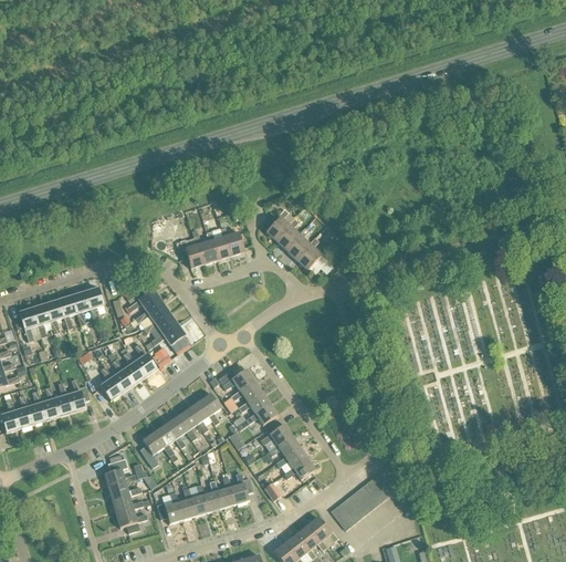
[(265,231),(276,241),(290,226),(289,225),(282,218),(289,212),(284,208),(278,216),(279,217),(265,231)]
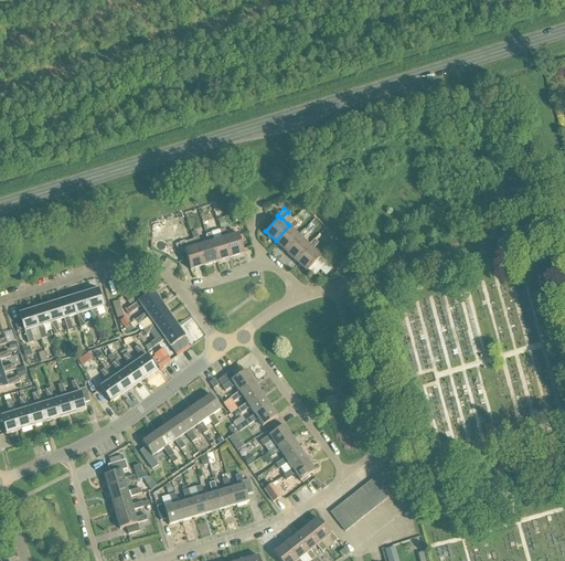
[(276,241),(286,250),(300,235),(298,233),(291,228),(298,221),(294,218),(288,224),(289,225),(276,241)]
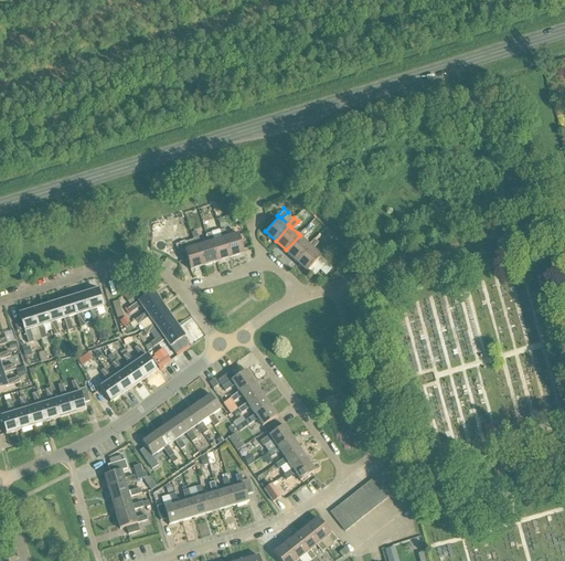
[(211,231),(206,232),(209,240),(211,240),(217,260),(231,255),(224,235),(222,236),(220,228),(219,226),(211,229),(211,231)]
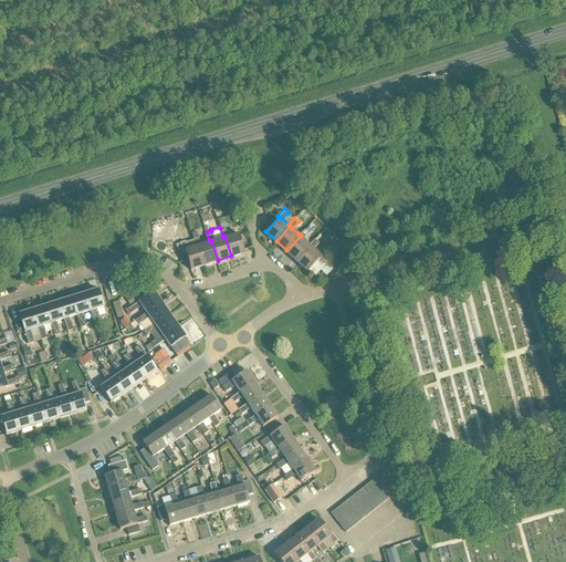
[(220,228),(222,237),(224,236),(231,256),(244,251),(238,231),(228,235),(226,227),(220,228)]
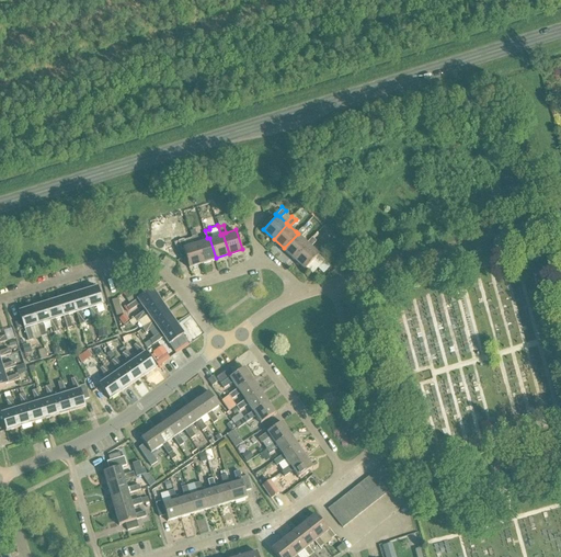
[(284,248),(294,258),(308,243),(306,241),(300,236),(306,229),(301,226),(296,231),(298,234),(284,248)]
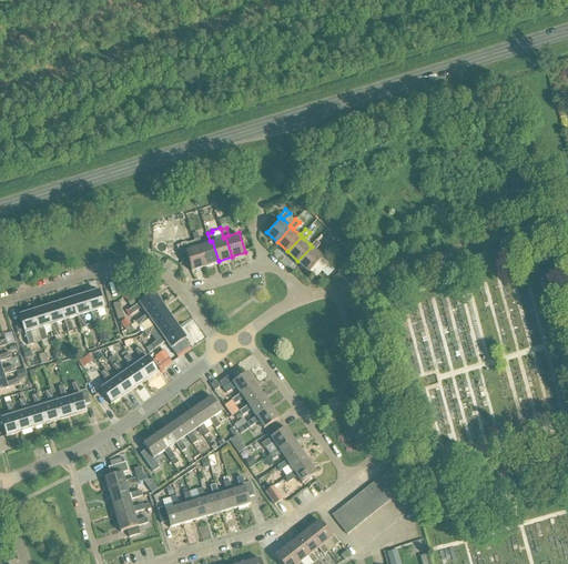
[(199,244),(205,264),(219,261),(212,241),(210,241),(202,244),(199,235),(194,238),(196,245),(199,244)]
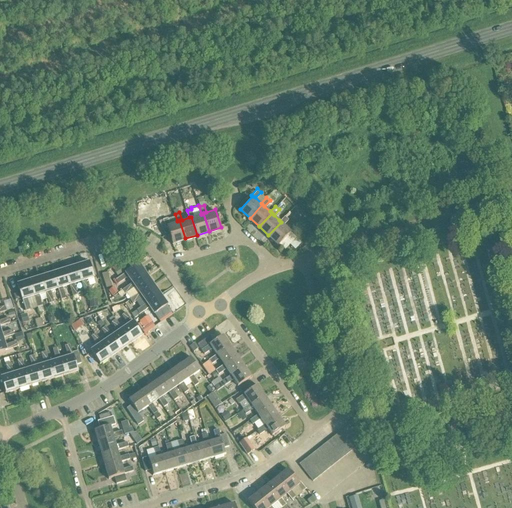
[(290,242),(296,235),(290,230),(283,223),(288,218),(285,214),(279,220),(281,222),(268,235),(278,244),(280,242),(285,247),(290,242)]
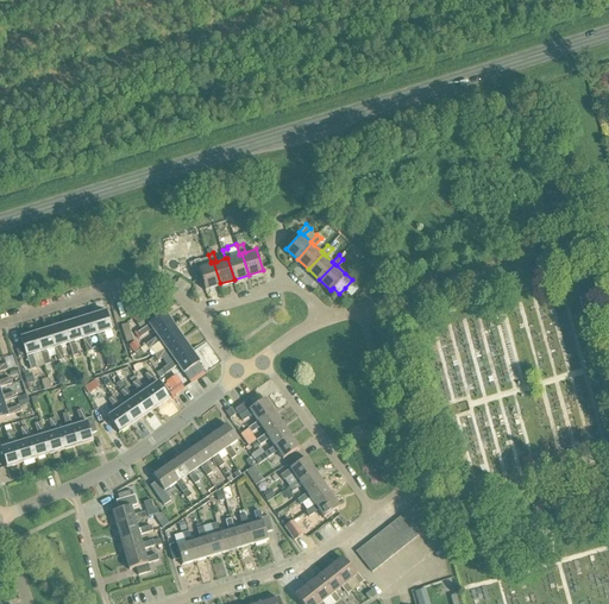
[(213,262),(211,263),(202,265),(199,257),(194,258),(196,269),(199,268),(205,288),(220,283),(213,262)]
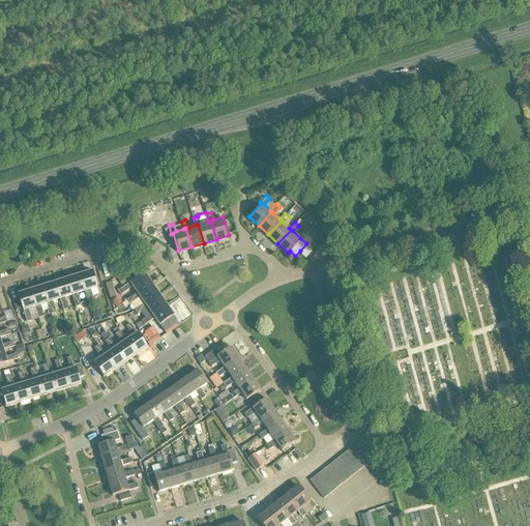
[(92,268),(80,272),(84,289),(87,300),(92,299),(89,288),(96,285),(92,269),(92,268)]
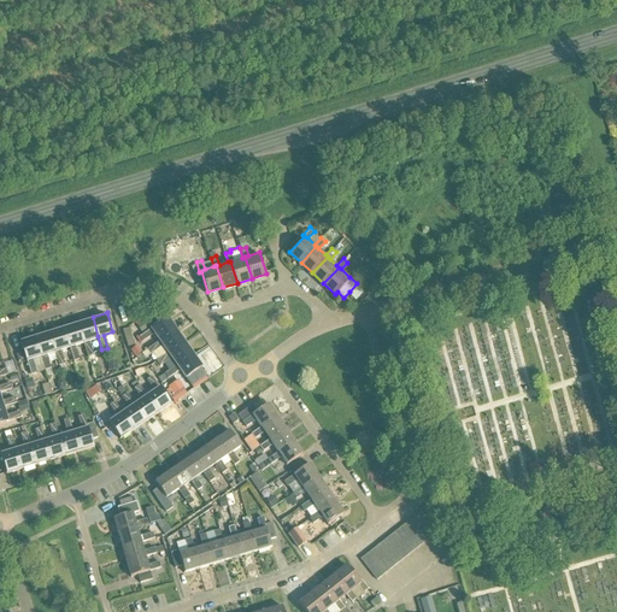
[(154,330),(159,339),(175,327),(166,313),(165,315),(166,315),(139,334),(142,339),(154,330)]
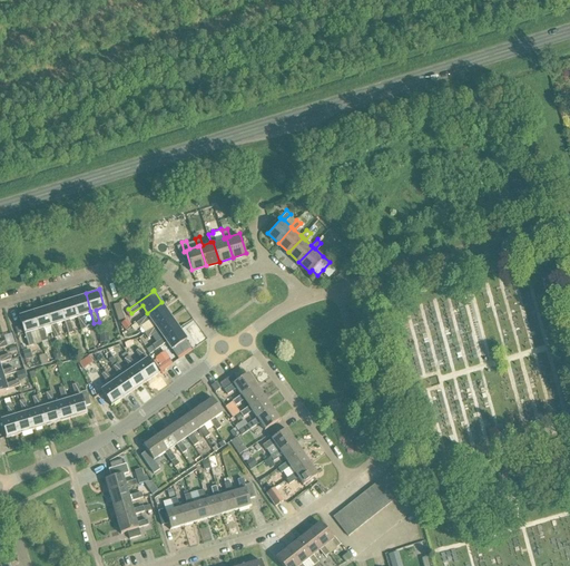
[(86,293),(72,298),(78,315),(77,315),(81,328),(86,325),(82,313),(90,311),(86,293)]
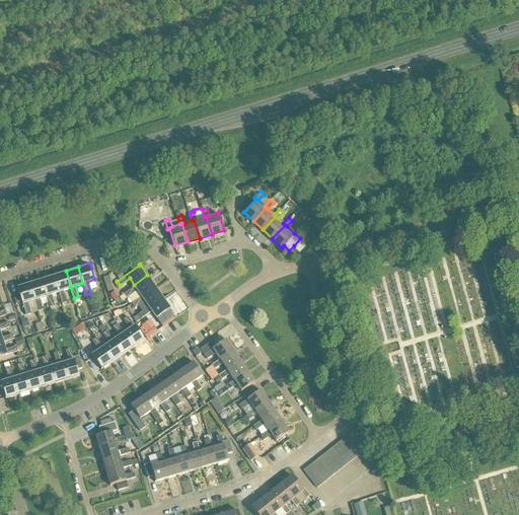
[(123,267),(116,272),(119,277),(127,272),(123,267)]
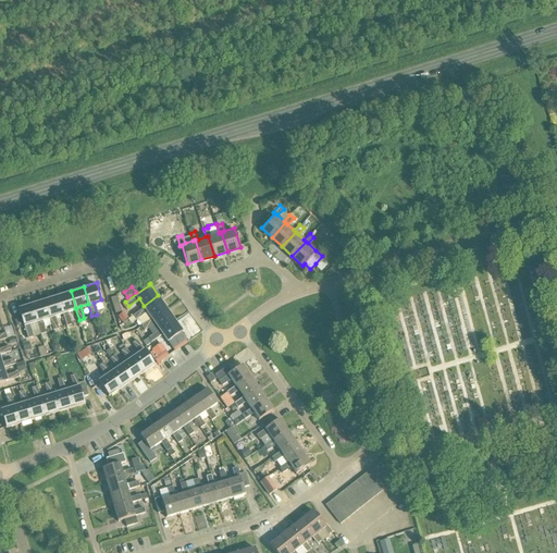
[(71,291),(58,295),(63,311),(62,311),(66,323),(72,322),(67,310),(75,308),(76,308),(71,291)]
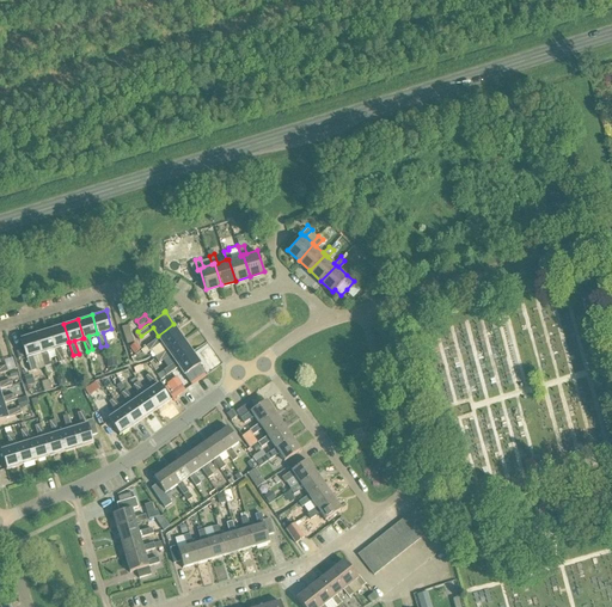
[(63,324),(49,327),(55,347),(54,347),(59,360),(65,359),(60,345),(68,342),(69,342),(63,324)]
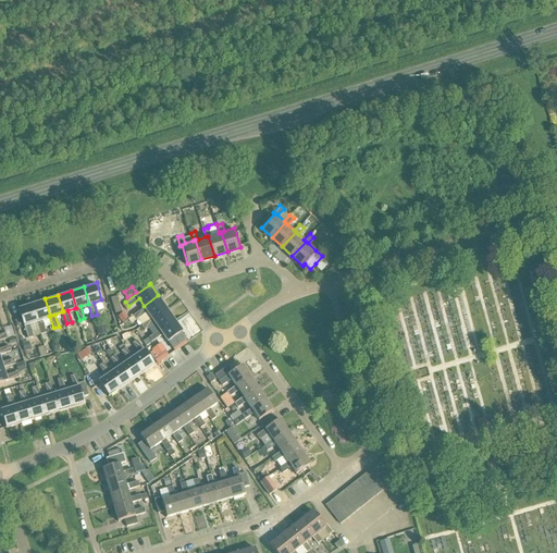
[(147,310),(151,317),(166,307),(158,295),(144,306),(133,312),(136,317),(147,310)]
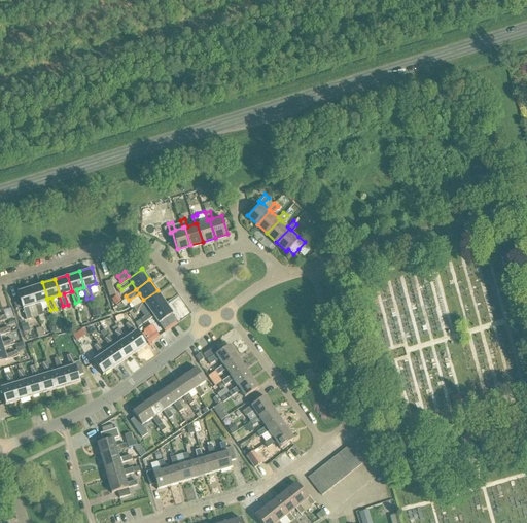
[(42,282),(30,286),(35,303),(38,314),(43,312),(39,301),(46,299),(47,299),(42,282)]
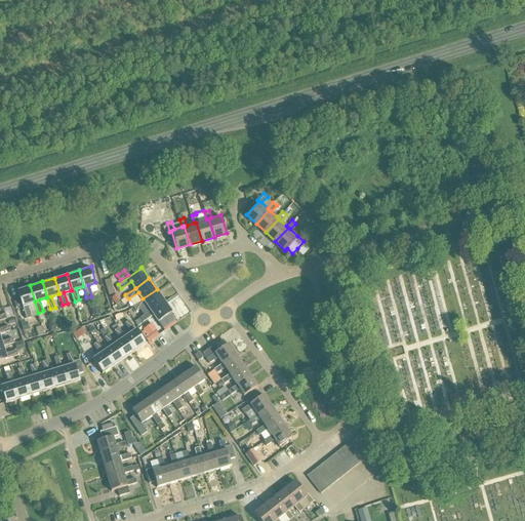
[(35,302),(30,285),(16,289),(16,290),(17,289),(19,296),(23,305),(26,317),(31,315),(28,304),(35,302)]
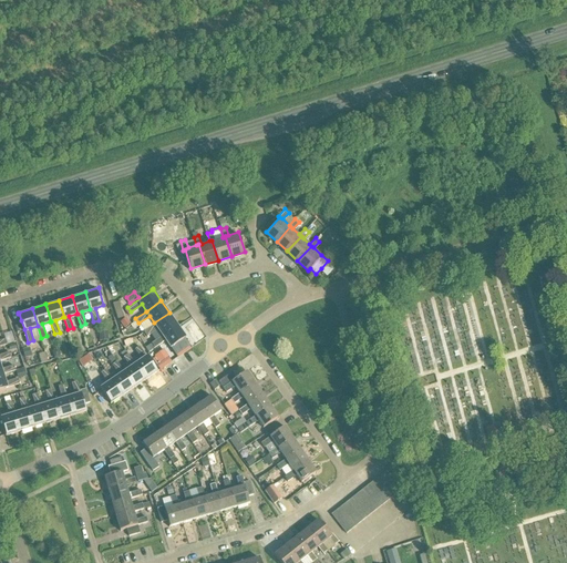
[(157,327),(162,334),(163,334),(177,324),(169,313),(154,323),(144,329),(146,334),(157,327)]
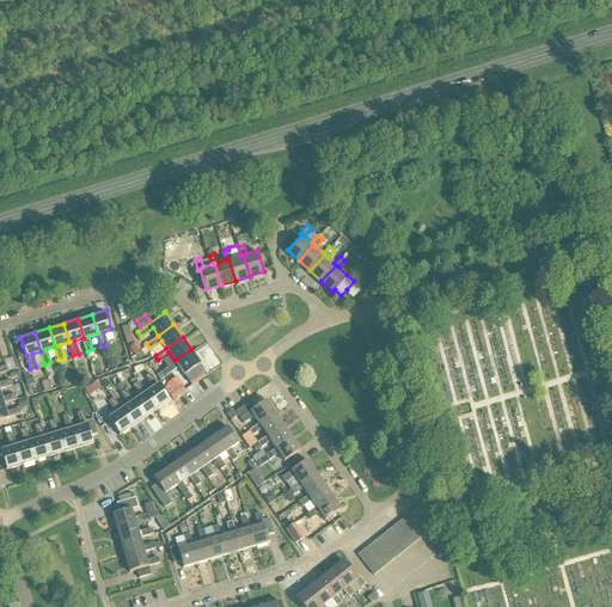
[(134,350),(140,347),(141,345),(136,339),(135,339),(129,344),(134,350)]
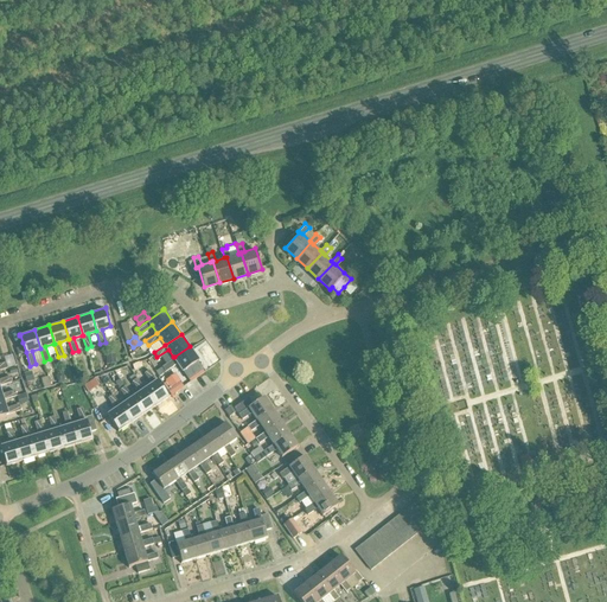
[(23,343),(16,345),(19,354),(26,352),(23,343)]
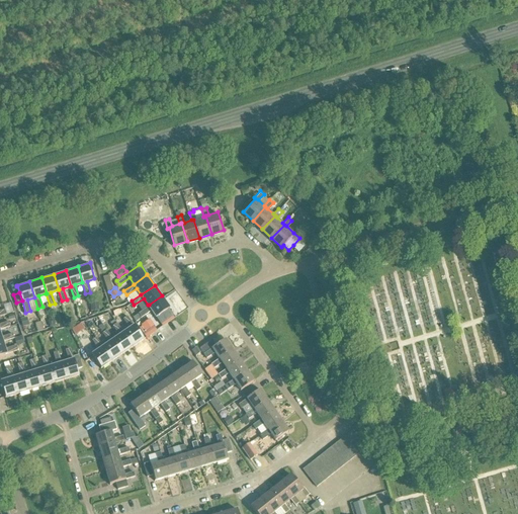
[(149,305),(148,305),(139,311),(142,316),(151,309),(156,316),(169,307),(170,307),(162,295),(149,305)]
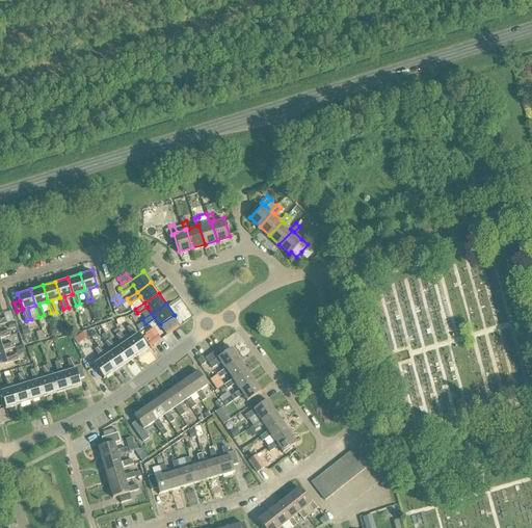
[(101,308),(92,308),(94,317),(102,316),(101,308)]
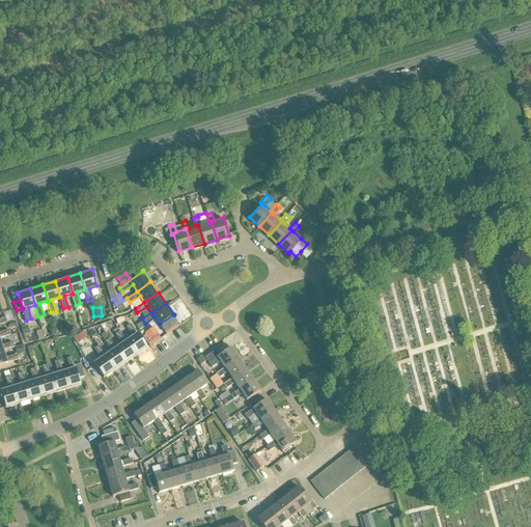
[(6,317),(14,315),(11,308),(4,309),(6,317)]
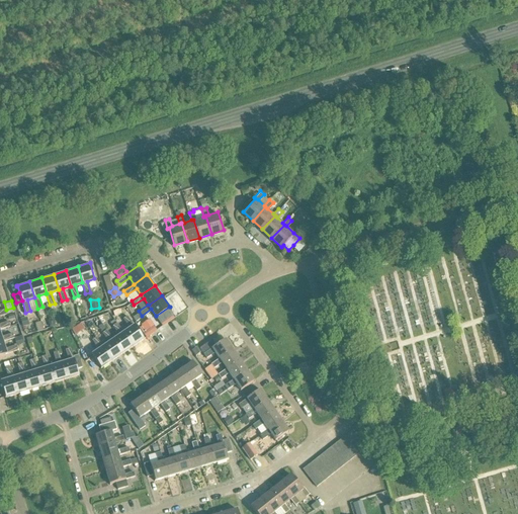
[(123,331),(133,344),(144,337),(144,336),(143,337),(127,314),(122,317),(130,326),(123,331)]
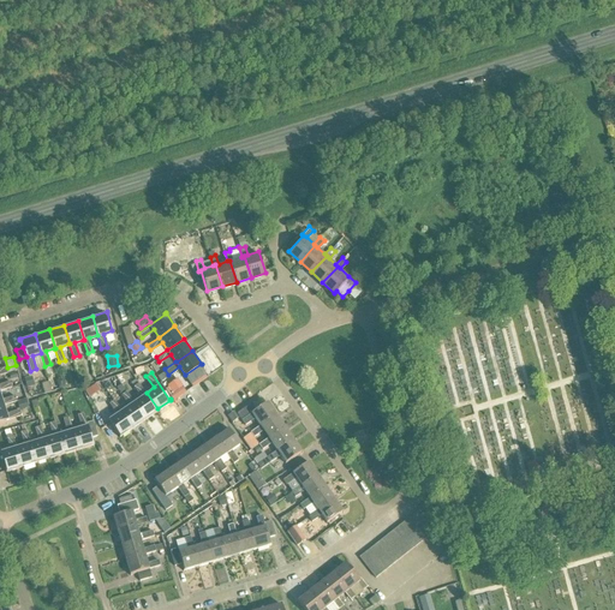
[(171,384),(168,386),(173,392),(171,393),(171,394),(173,399),(174,398),(186,389),(186,388),(183,384),(184,384),(184,383),(179,378),(178,378),(171,384)]
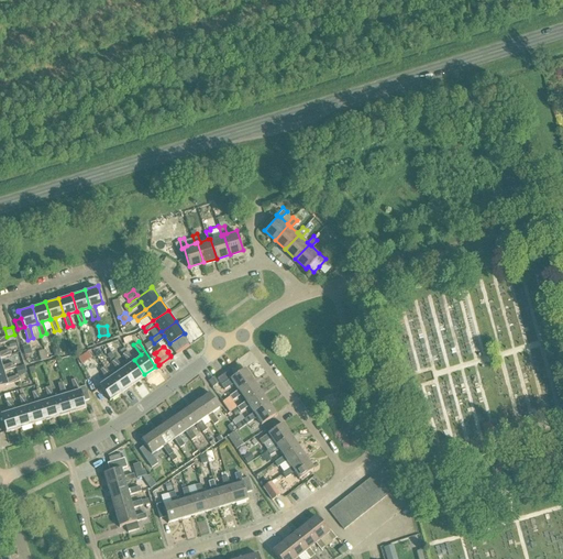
[(87,349),(77,354),(80,361),(90,355),(87,349)]
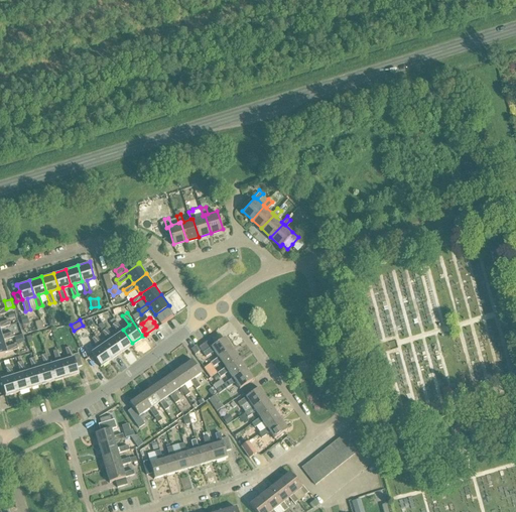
[(119,332),(113,337),(112,337),(122,350),(132,343),(123,330),(116,320),(112,323),(119,332)]
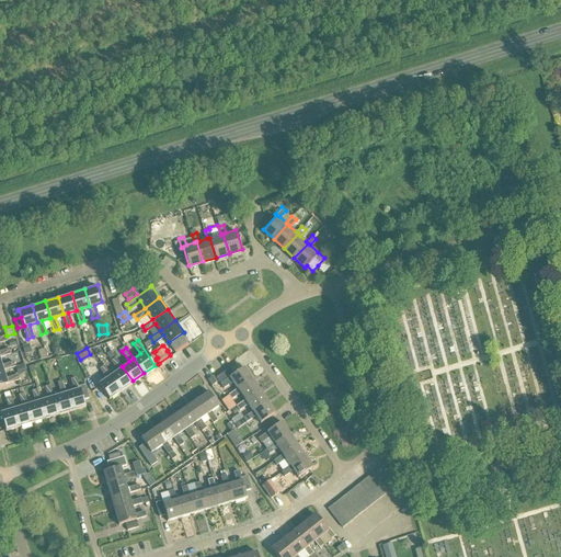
[(118,370),(111,374),(121,388),(133,381),(122,366),(123,366),(115,355),(111,359),(118,370)]
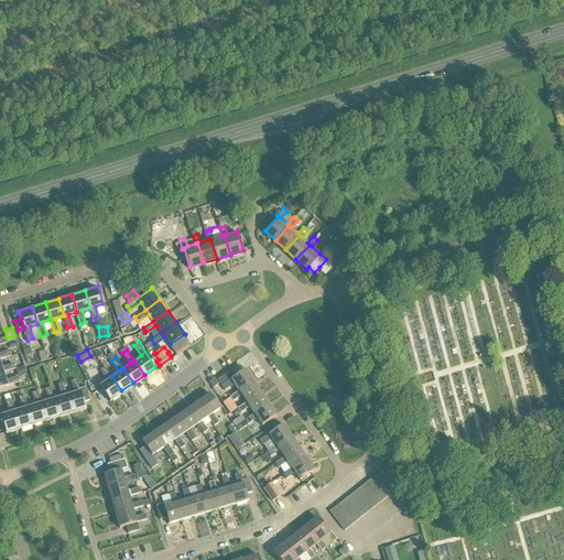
[(0,370),(3,369),(3,370),(15,366),(13,361),(1,365),(0,361),(0,370)]
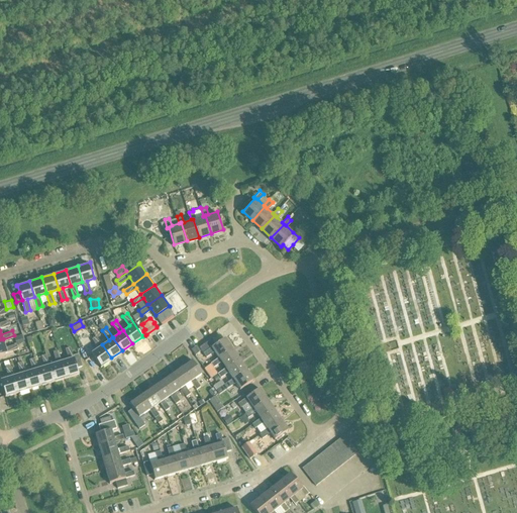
[(22,333),(14,335),(16,342),(24,340),(22,333)]
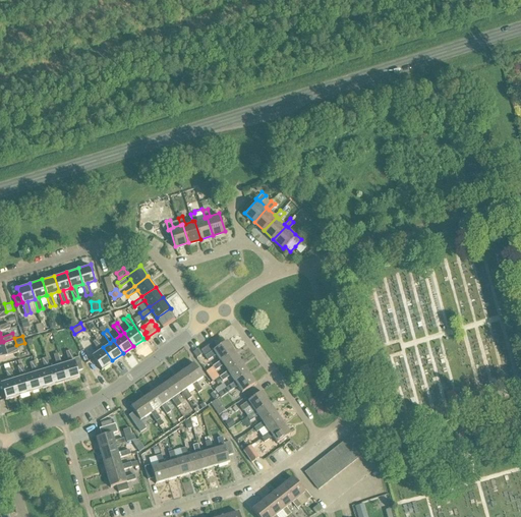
[(103,347),(97,337),(93,340),(99,350),(93,354),(102,367),(101,367),(101,368),(112,360),(103,347)]
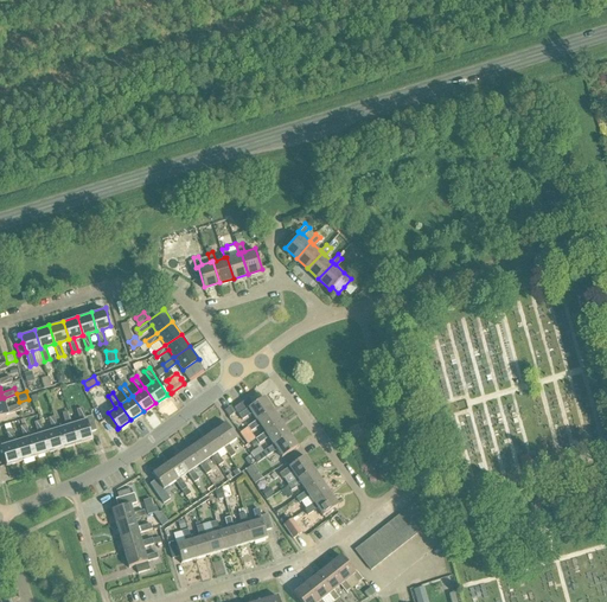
[(251,410),(256,417),(256,418),(273,407),(263,394),(263,395),(253,403),(248,396),(234,405),(242,417),(251,410)]
